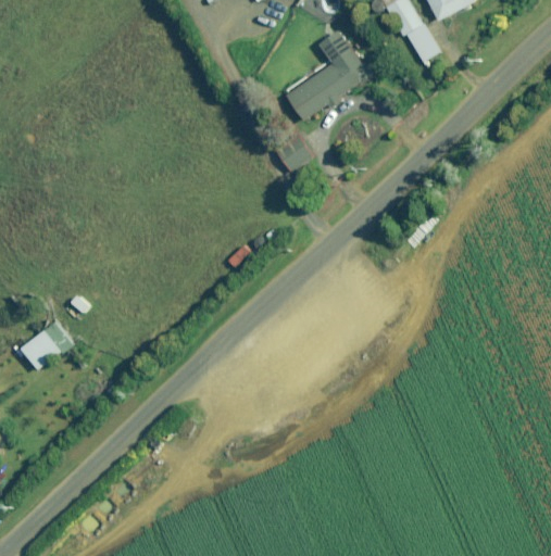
[(438,51),(405,0),(400,0),(384,11),(400,37),(404,35),(422,62),(438,51)]
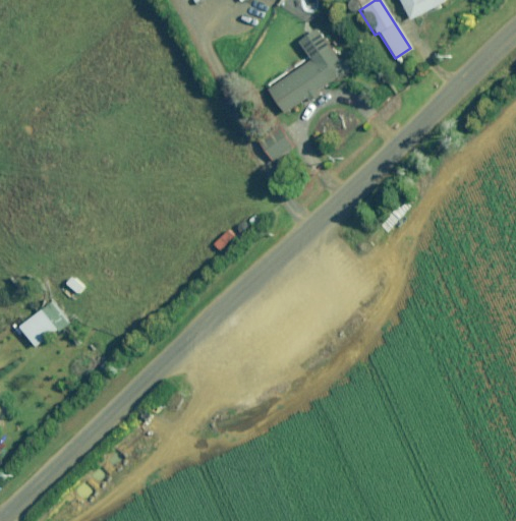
[(443,0),(399,0),(410,19),(438,5),(443,0)]
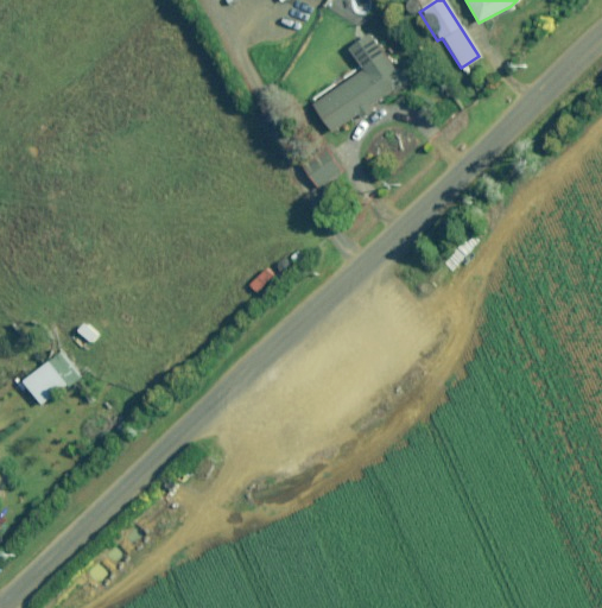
[(401,84),(369,35),(347,49),(360,69),(311,101),(330,132),(357,115),(361,122),(374,114),(369,106),(401,84)]
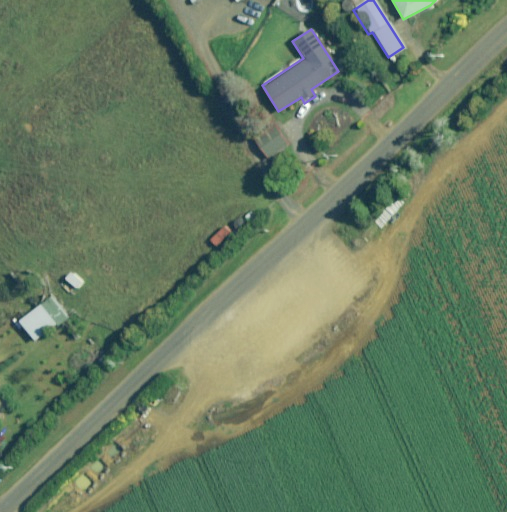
[(66,318),(52,297),(19,321),(34,341),(66,318)]
